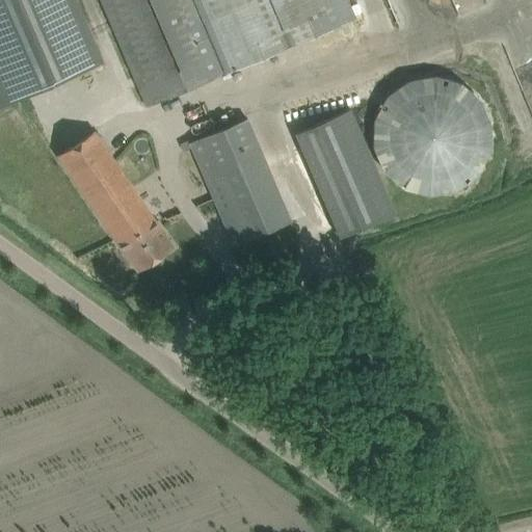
[(73,0),(0,0),(0,107),(101,64),(73,0)]
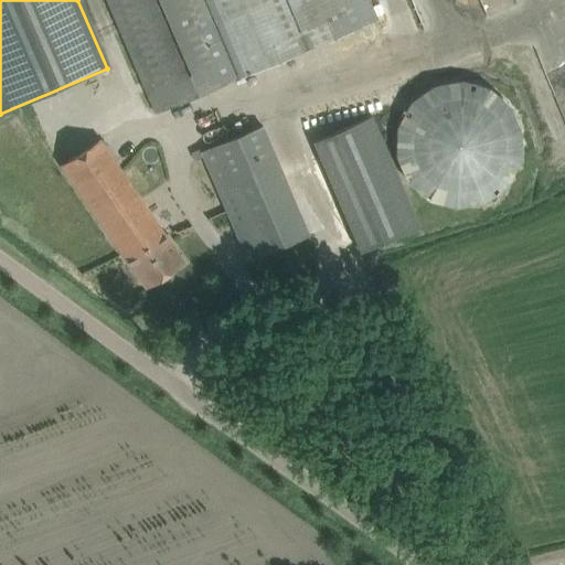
[(106,0),(157,115),(380,19),(371,0),(106,0)]
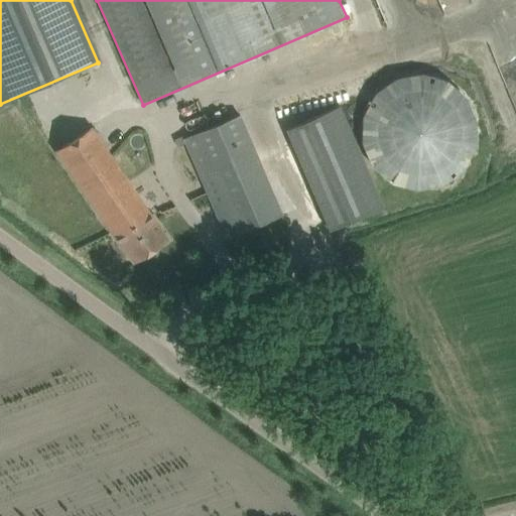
[(374,94),(363,116),(362,142),(372,166),(391,182),(416,190),(441,185),(463,169),(475,148),(476,122),(468,98),(446,81),(421,74),(396,79),(374,94)]
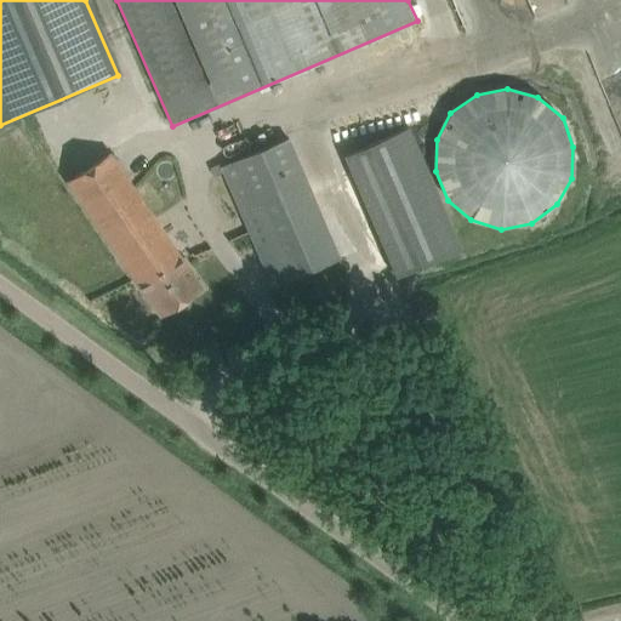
[(397,275),(461,249),(409,127),(345,155),(397,275)]
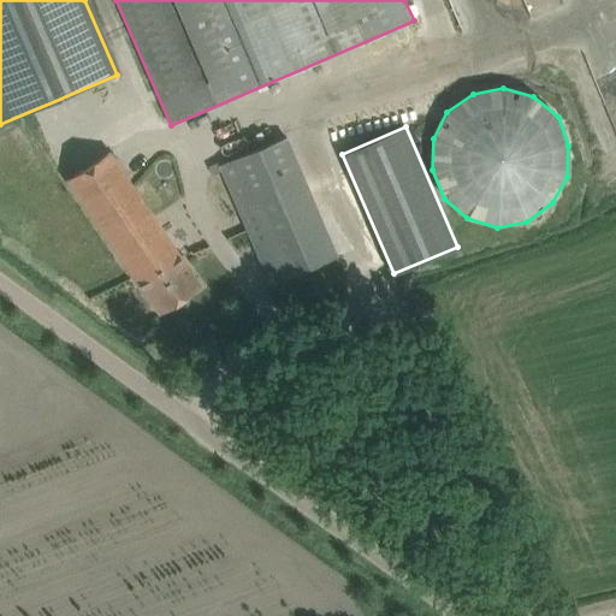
[(337,255),(324,225),(288,137),(218,166),(268,284),(337,255)]
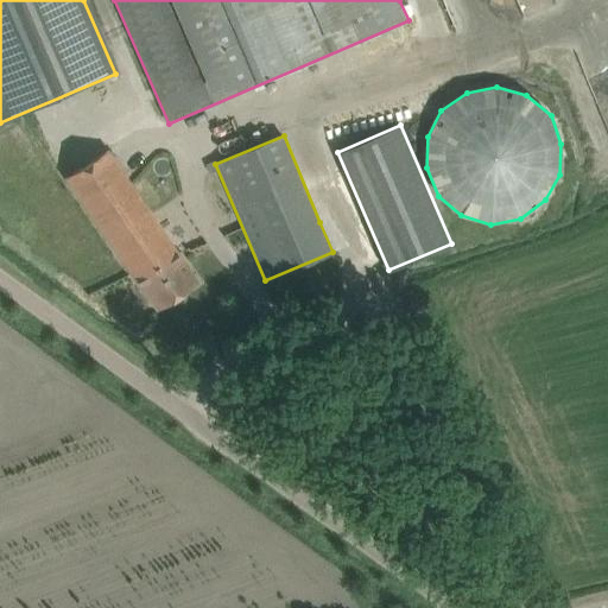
[(158,310),(200,282),(113,156),(115,154),(113,150),(111,152),(108,149),(65,177),(158,310)]
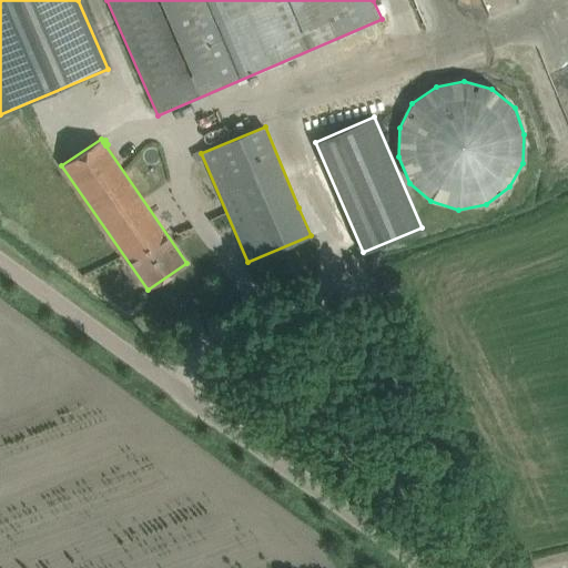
All buildings are outlined.
